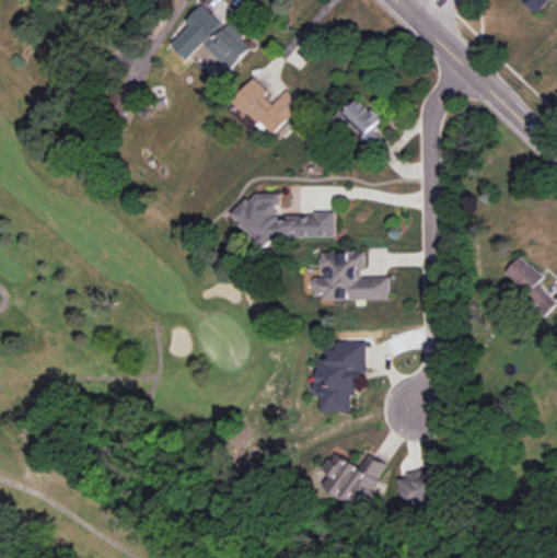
[(521,0),(534,11),(543,0),(521,0)]
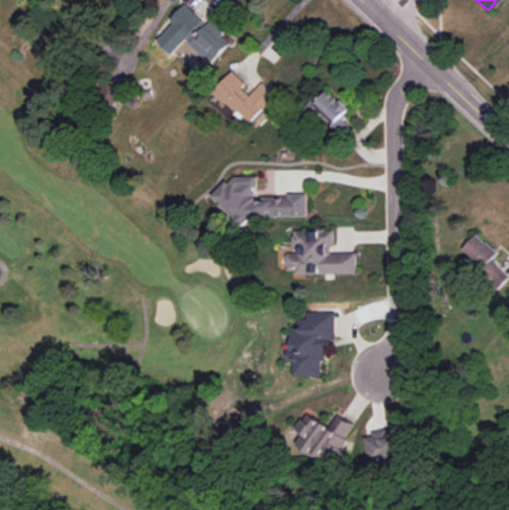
[(228,40),(207,19),(204,22),(183,2),(167,18),(171,22),(155,38),(169,52),(183,37),(208,61),(228,40)]
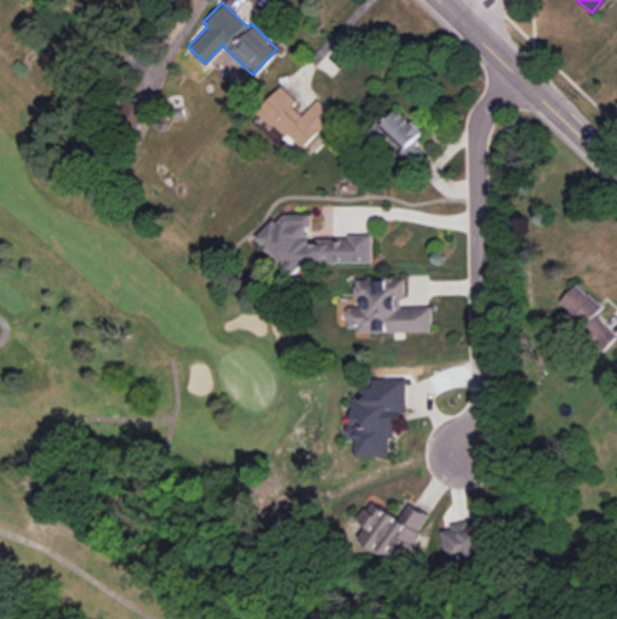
[(298,148),(332,114),(315,97),(300,113),(290,104),(295,100),(278,83),(256,107),(298,148)]
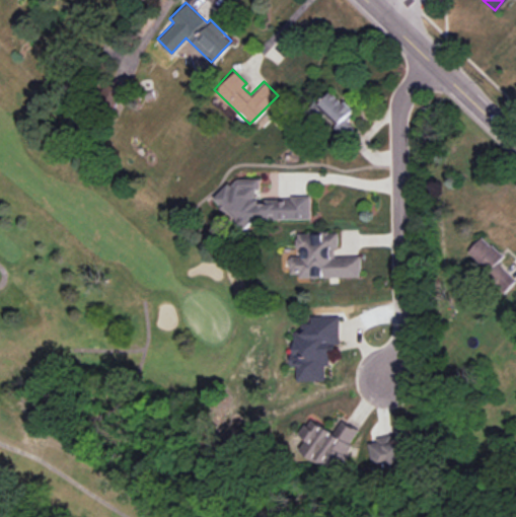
[(111,105),(120,90),(102,81),(94,96),(111,105)]
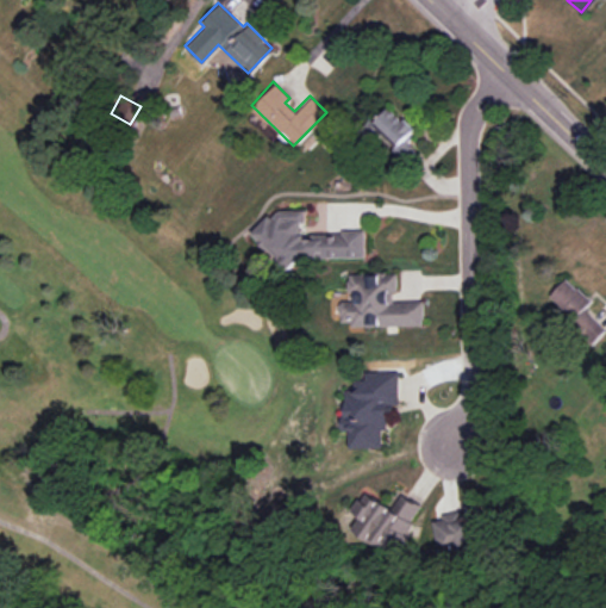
[(411,128),(386,105),(369,122),(395,144),(411,128)]
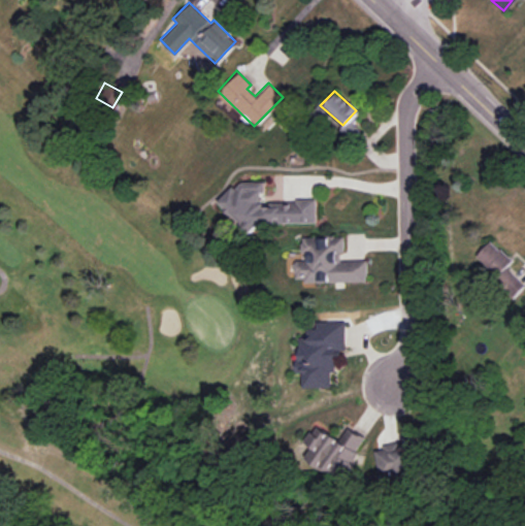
[(349,138),(358,131),(351,120),(340,127),(349,138)]
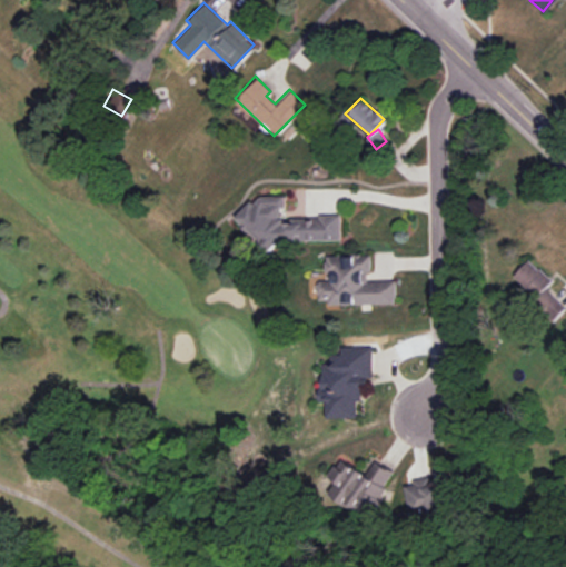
[(338,238),(338,212),(318,214),(315,216),(289,217),(281,226),(280,207),(283,205),(283,194),(257,195),(257,201),(246,201),(231,216),(264,246),(271,246),(279,239),(338,238)]
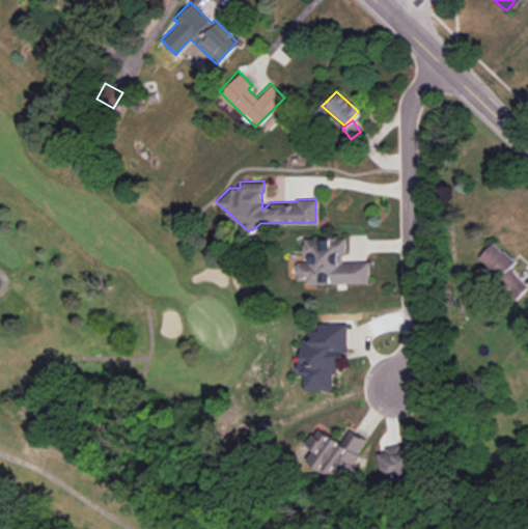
[(342,235),(302,237),(303,260),(294,260),(295,282),(367,280),(366,260),(342,260),(342,235)]
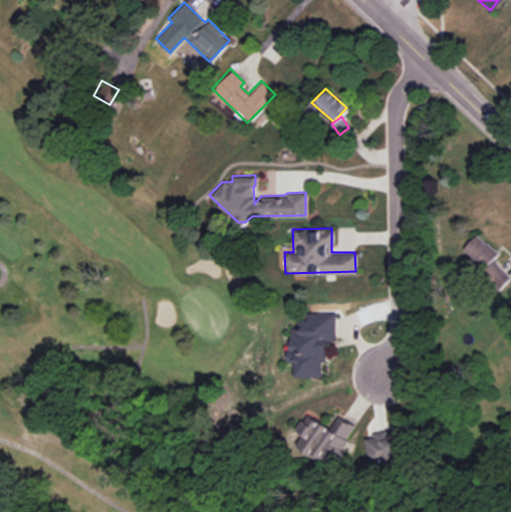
[(490,259),(496,252),(476,232),(458,250),(497,287),(508,276),(490,259)]
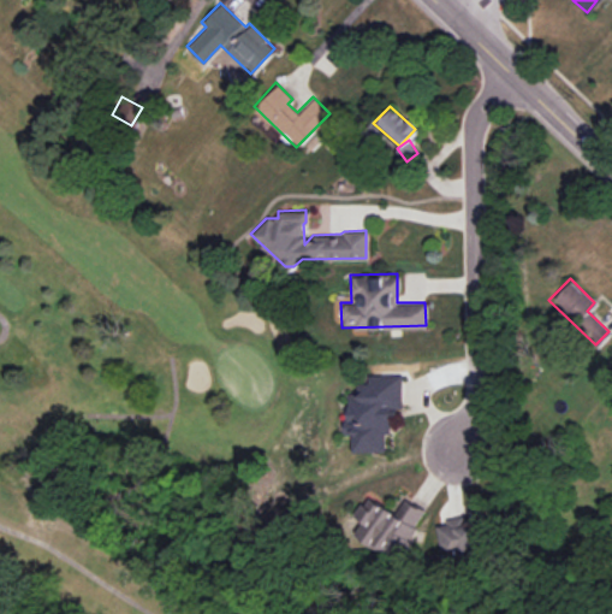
[(350,450),(384,450),(384,431),(390,431),(390,407),(400,407),(399,373),(366,373),(366,382),(355,382),(355,390),(345,390),(345,432),(349,432),(350,450)]
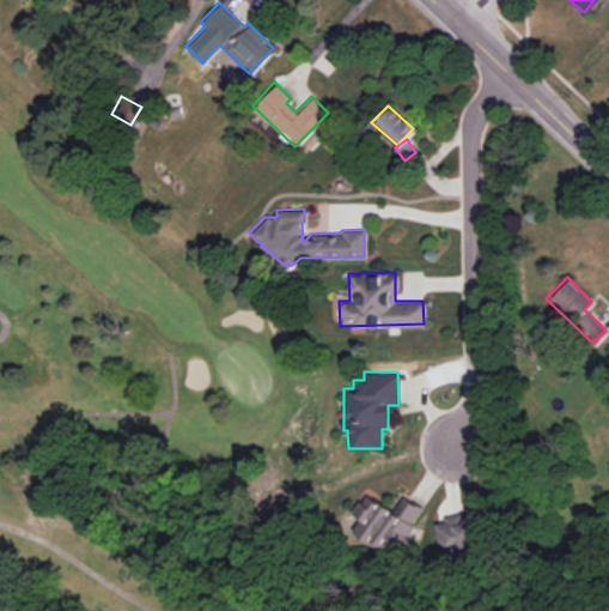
[(422,507),(401,495),(393,509),(363,491),(351,512),(359,516),(352,528),(396,555),(422,507)]
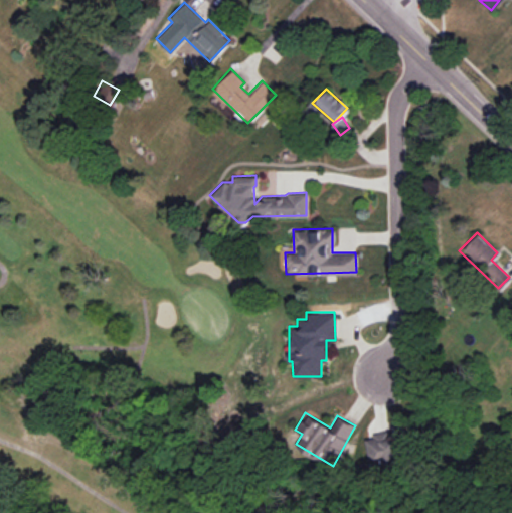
[(403,459),(397,432),(385,435),(385,431),(363,436),(368,459),(381,456),(383,463),(403,459)]
